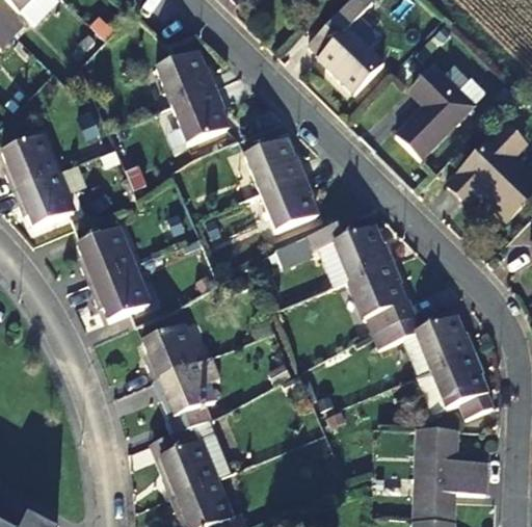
[(27,20),(19,11),(29,0),(0,0),(0,20),(15,34),(27,20)]
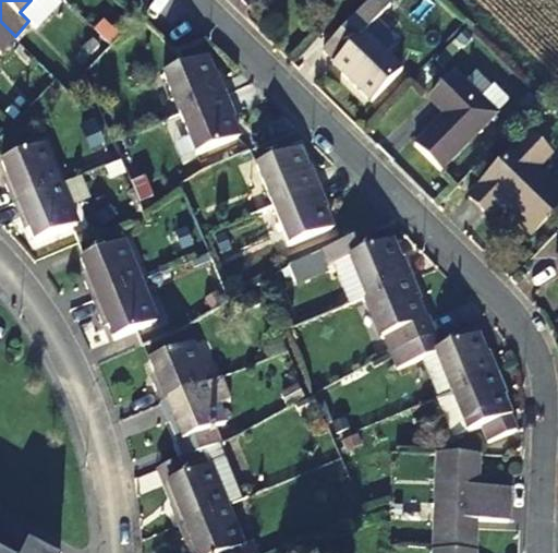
[(365,0),(323,45),(335,57),(332,59),(372,97),(402,64),(385,47),(396,34),(377,15),(390,0),(365,0)]
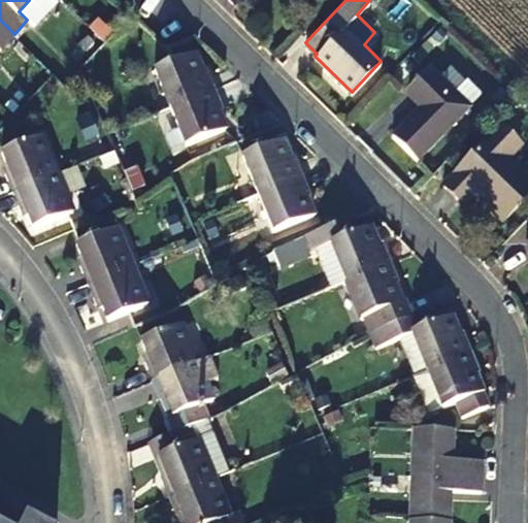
[(0,43),(3,46),(14,34),(0,20),(0,43)]
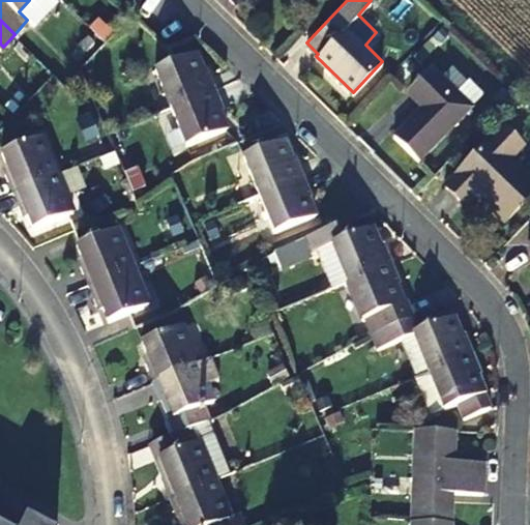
[(155,66),(171,105),(215,86),(207,66),(202,68),(194,50),(155,66)]
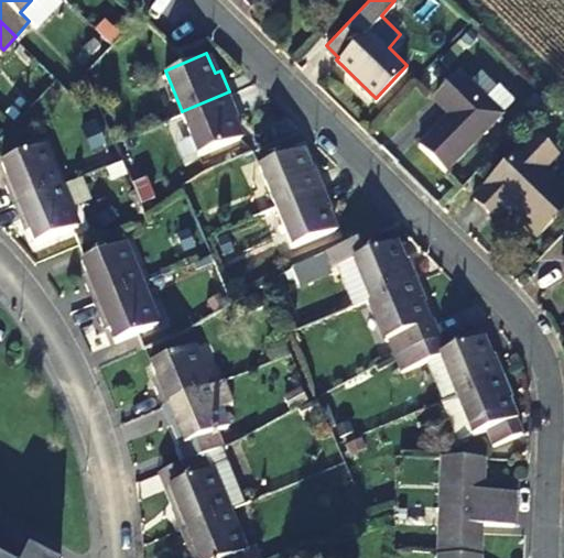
[(457,67),(435,89),(453,106),(448,111),(419,142),(445,167),(513,98),(497,81),(485,95),(457,67)]
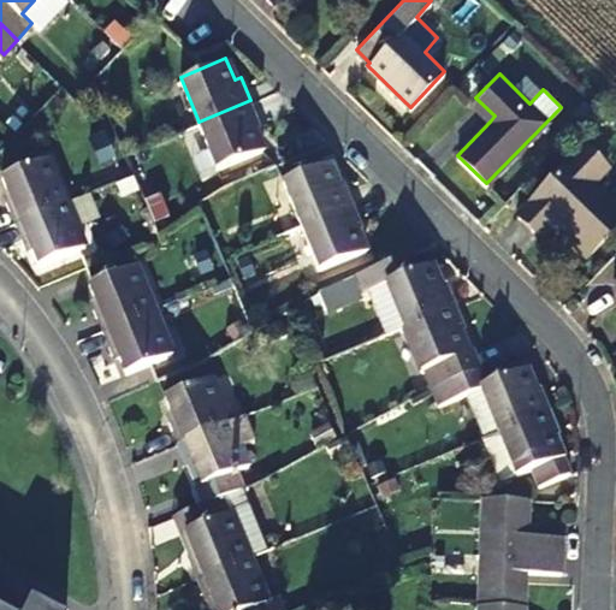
[(490,122),(495,116),(475,98),(471,104),(490,122)]
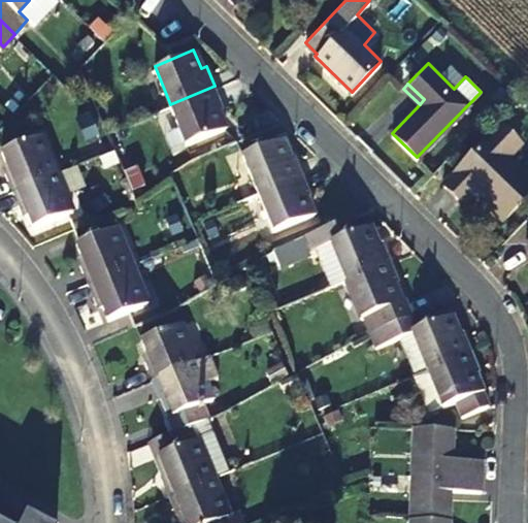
[(222,104),(215,86),(170,104),(186,141),(225,125),(218,105),(222,104)]
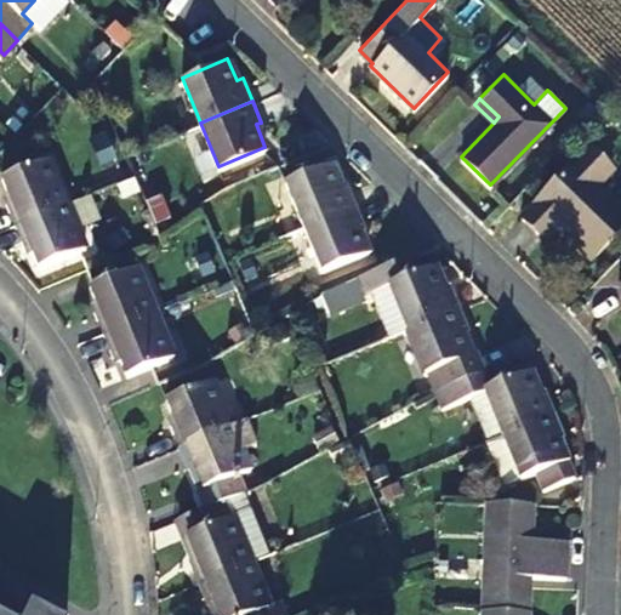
[(523,215),(537,229),(551,216),(558,225),(592,255),(620,225),(620,201),(599,180),(613,166),(590,143),(523,215)]
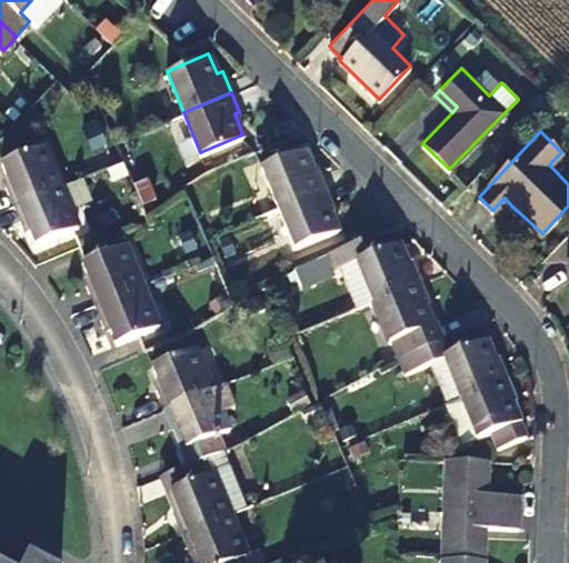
[(10,180),(5,182),(13,203),(62,183),(46,143),(2,160),(10,180)]
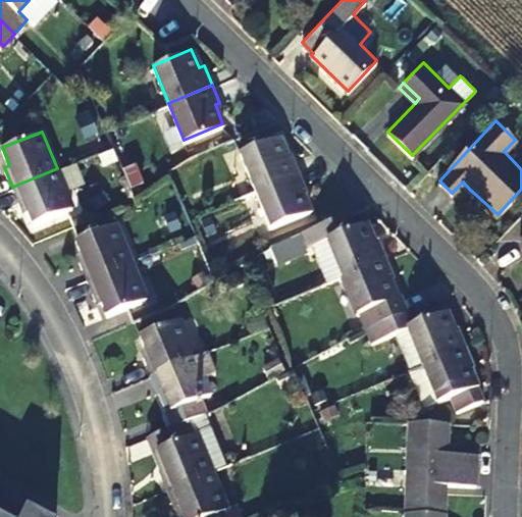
[(256,188),(298,170),(290,150),(286,152),(279,135),(241,151),(256,188)]
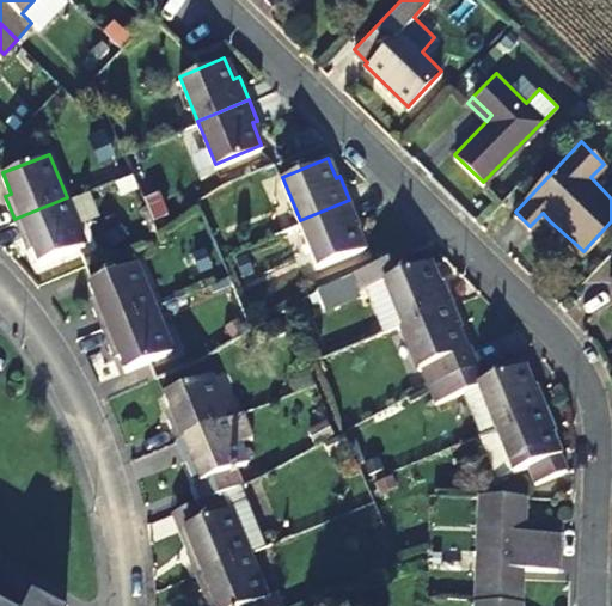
[(67,197),(14,219),(24,239),(30,238),(38,259),(85,242),(67,197)]
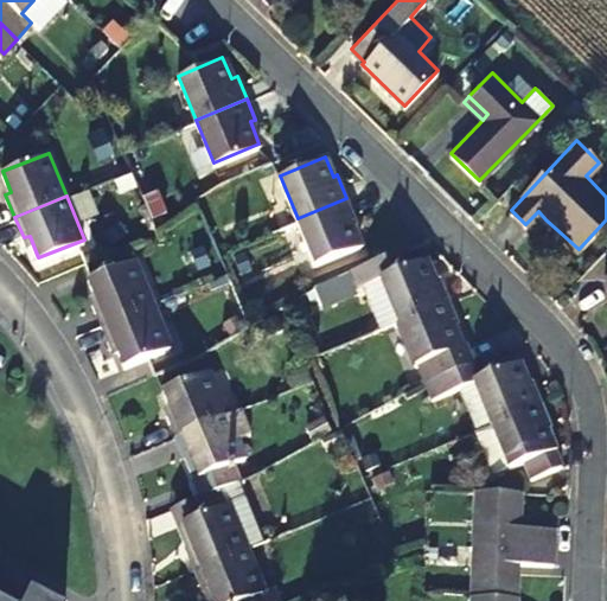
[(351,223),(356,221),(346,198),(298,218),(315,261),(359,243),(351,223)]
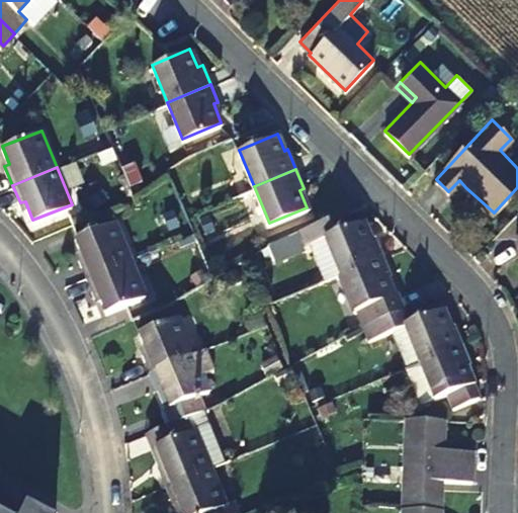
[(465,187),(459,180),(448,191),(455,197),(465,187)]
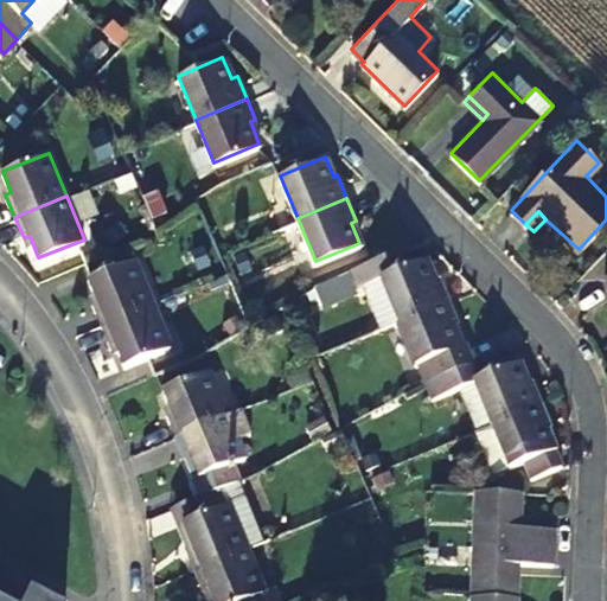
[(398,318),(448,298),(439,275),(434,276),(426,256),(407,264),(398,247),(347,269),(355,285),(379,275),(398,318)]
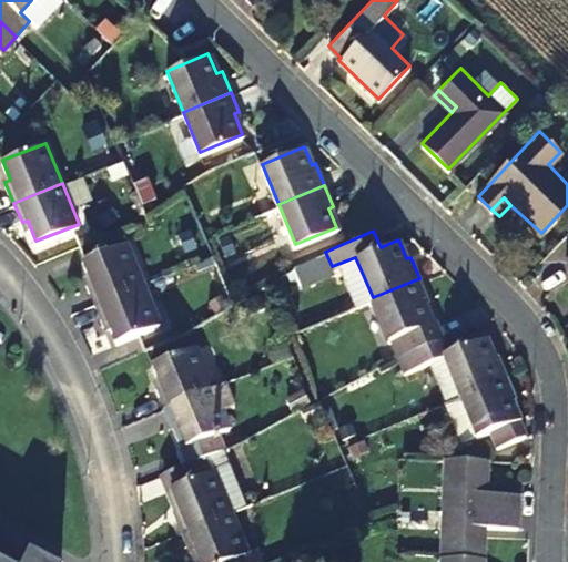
[(90,278),(85,281),(94,302),(142,283),(125,242),(82,258),(90,278)]
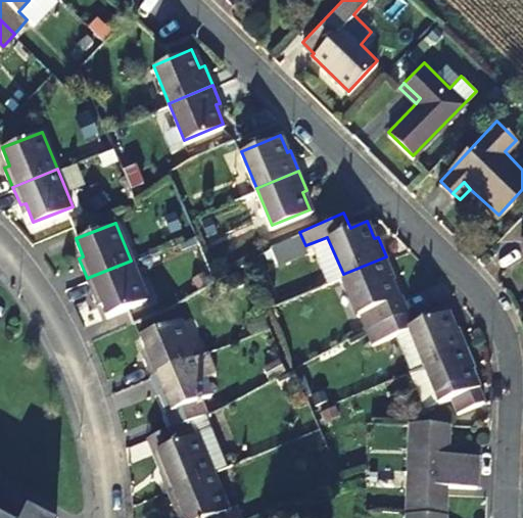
[(389,277),(393,276),(386,256),(343,274),(365,326),(408,309),(402,293),(397,295),(389,277)]
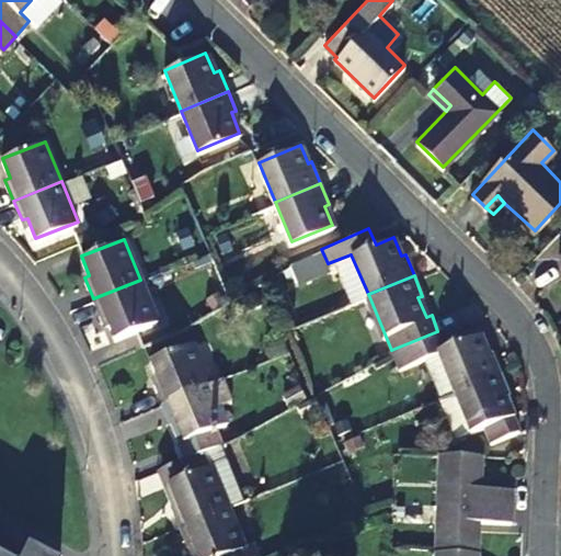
[(140,280),(93,298),(101,318),(106,315),(114,336),(157,318),(140,280)]
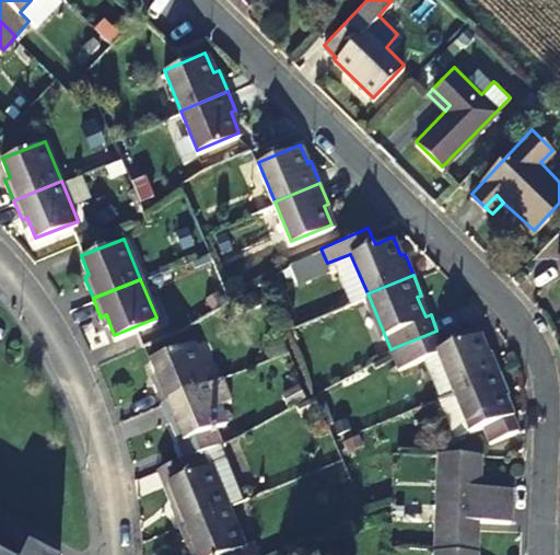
[(453,389),(500,369),(491,349),(487,350),(479,331),(443,345),(436,331),(391,349),(397,366),(436,349),(453,389)]
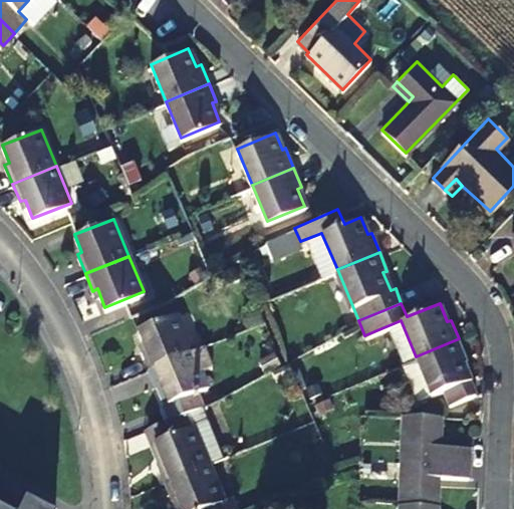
[(146,345),(142,347),(150,366),(192,348),(177,311),(139,327),(146,345)]
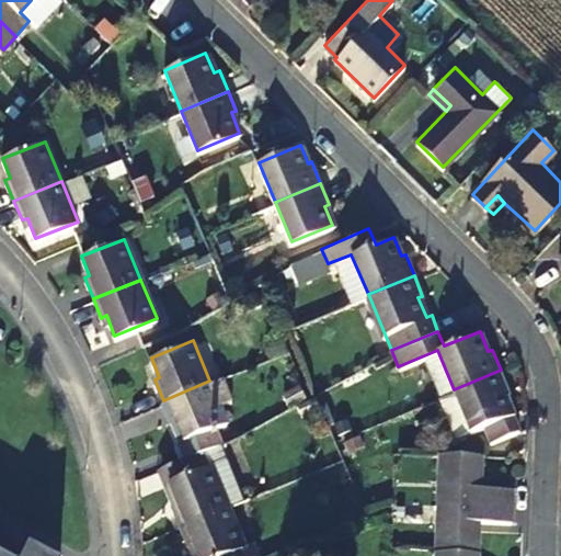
[(504,392),(508,389),(501,370),(454,389),(470,430),(483,424),(490,440),(519,428),(504,392)]
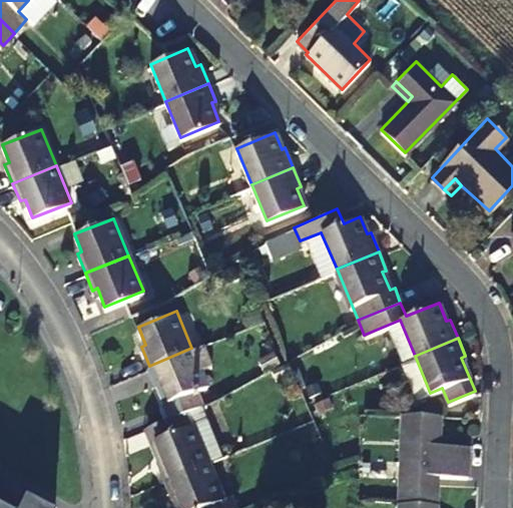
[(200,368),(211,364),(203,344),(191,348),(149,366),(156,384),(160,383),(167,401),(163,402),(169,417),(187,410),(203,403),(197,389),(206,385),(200,368)]
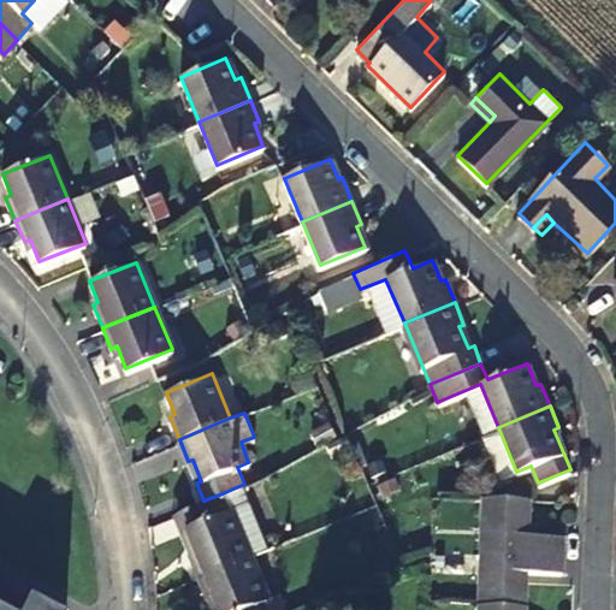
[(197,575),(249,552),(225,492),(203,501),(178,511),(194,550),(189,552),(197,575)]
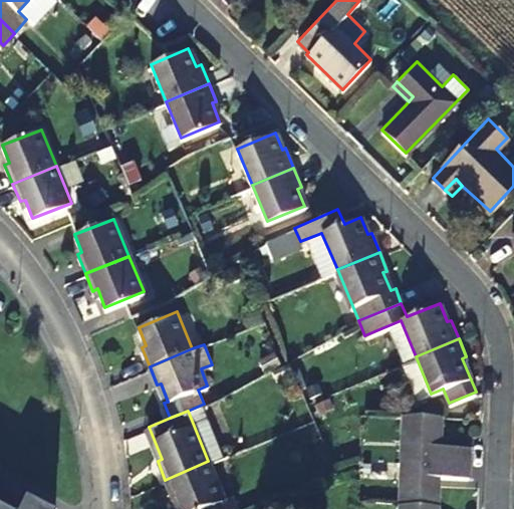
[(441,415),(404,413),(400,508),(438,508),(439,474),(469,475),(470,446),(440,444),(441,415)]
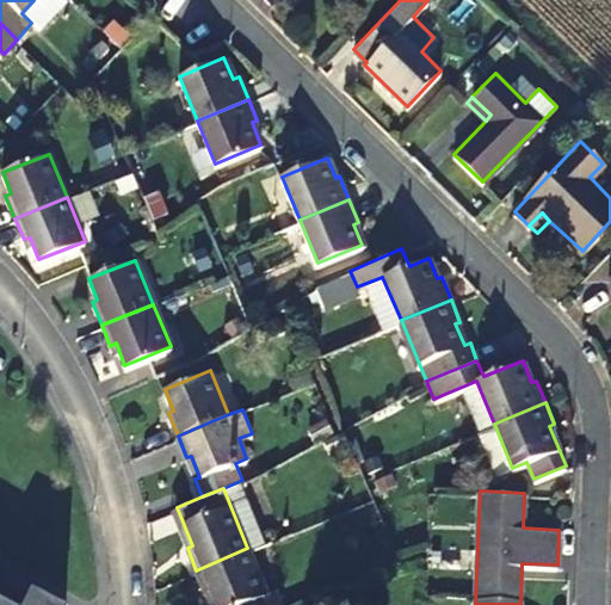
[(282,604),(275,587),(266,591),(247,548),(196,570),(204,592),(210,590),(216,604),(282,604)]
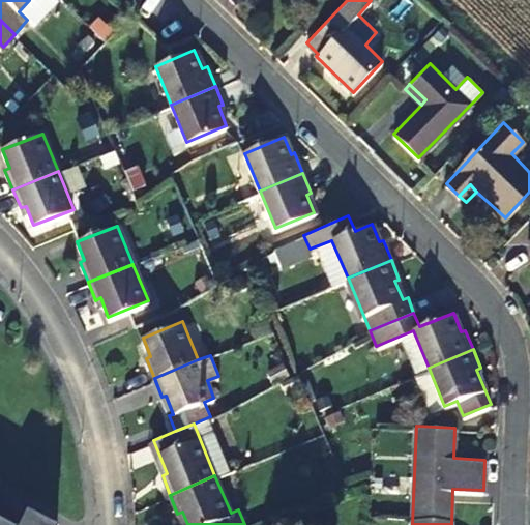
[(0,524),(45,524),(28,516),(22,524),(1,524),(0,524)]
